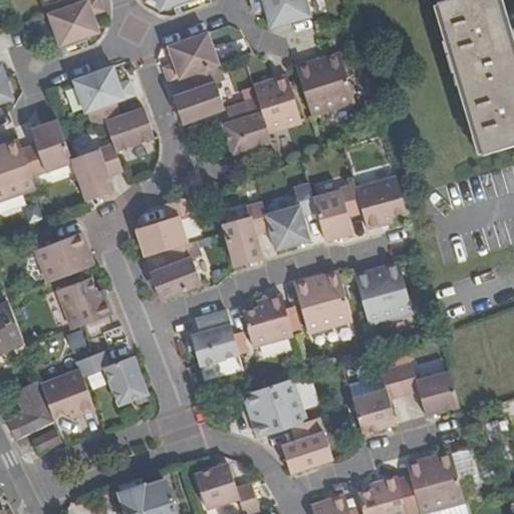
[(99,0),(88,0),(49,14),(60,46),(99,32),(93,15),(104,11),(99,0)]
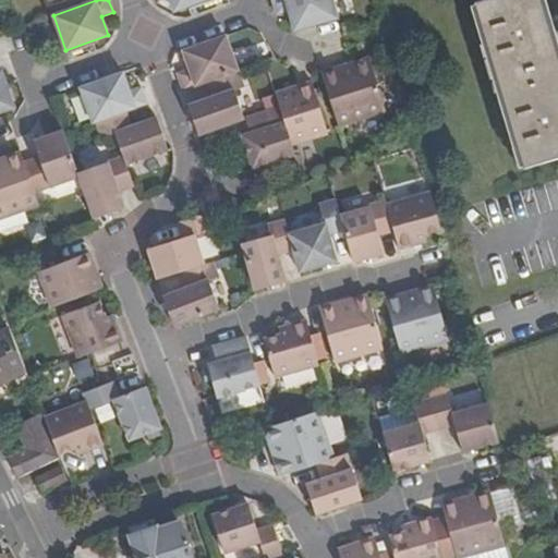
[(169,0),(173,11),(204,0),(169,0)]
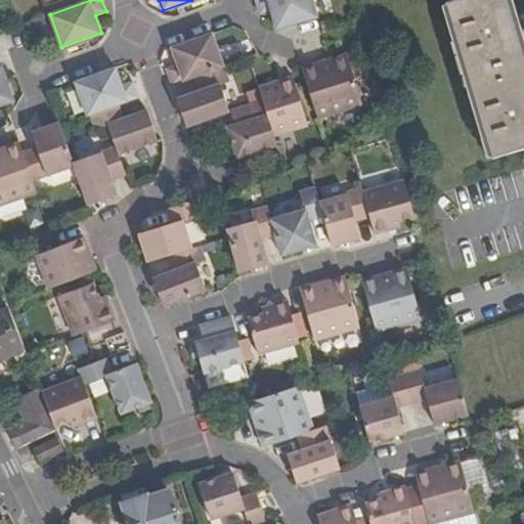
[(311,0),(255,0),(259,13),(271,10),(276,29),(316,16),(311,0)]
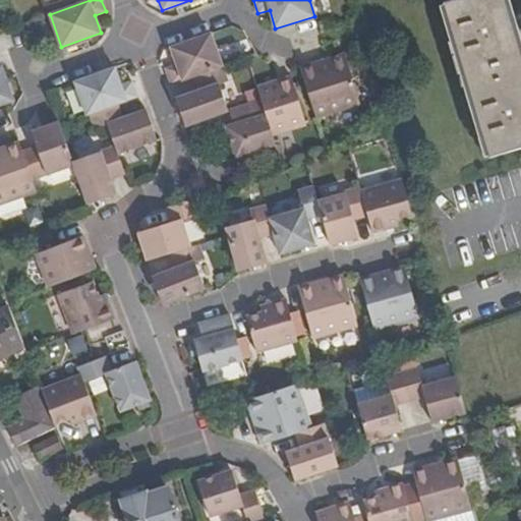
[(452,0),(443,3),(489,157),(512,151),(511,149),(520,146),(520,54),(505,0),(452,0)]
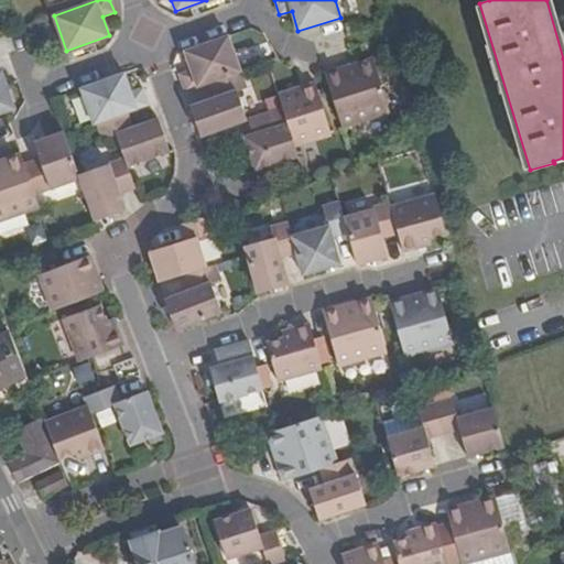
[(201,46),(185,51),(192,71),(180,75),(185,90),(210,82),(240,72),(228,36),(201,46)]
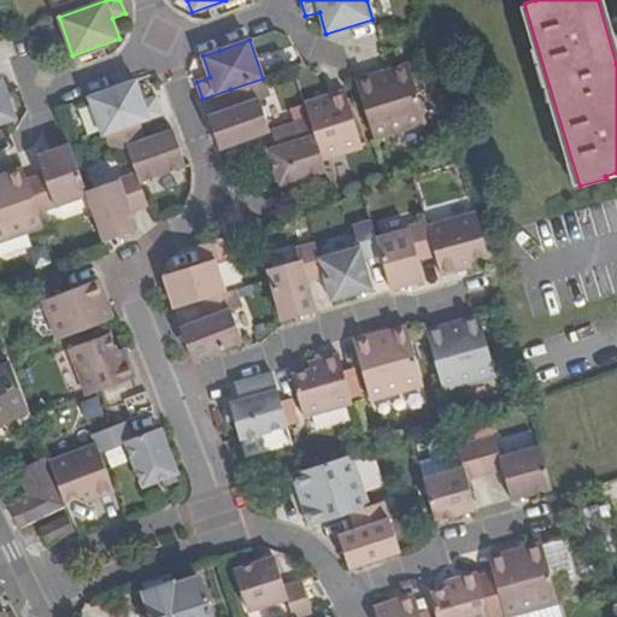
[(372,75),(356,80),(374,140),(427,123),(407,64),(391,69),(392,74),(375,78),(372,75)]
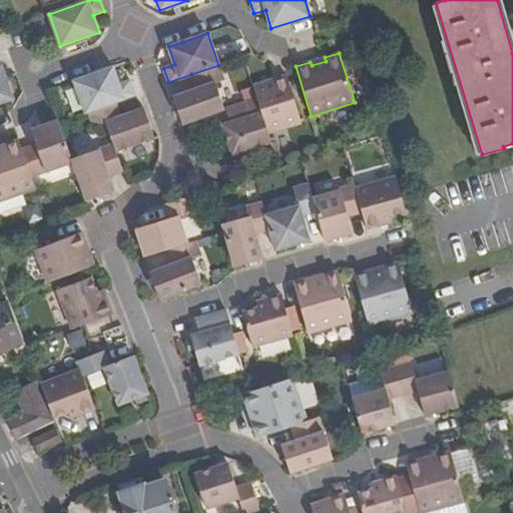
[(218,65),(191,74),(196,88),(173,97),(182,124),(224,109),(215,83),(224,80),(218,65)]
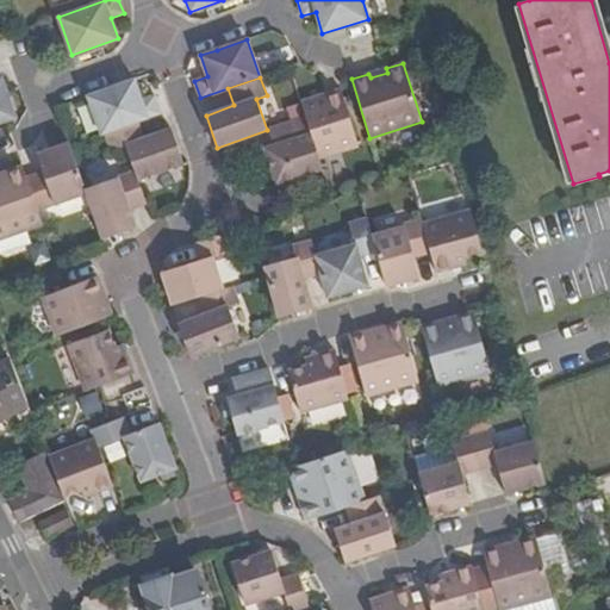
[(0,123),(16,118),(1,79),(0,79),(0,123)]
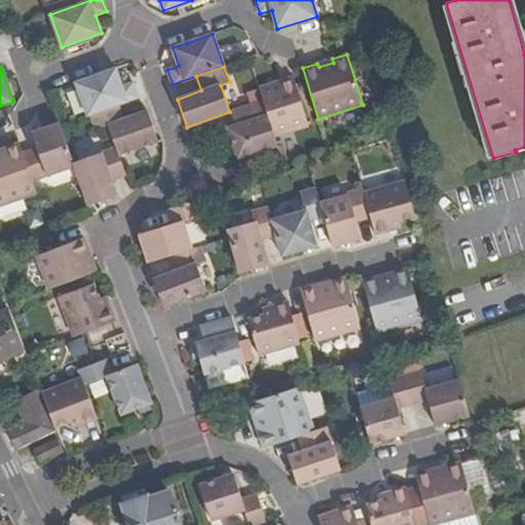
[(105,72),(76,82),(87,115),(90,114),(118,105),(138,97),(133,82),(122,86),(116,69),(105,72)]
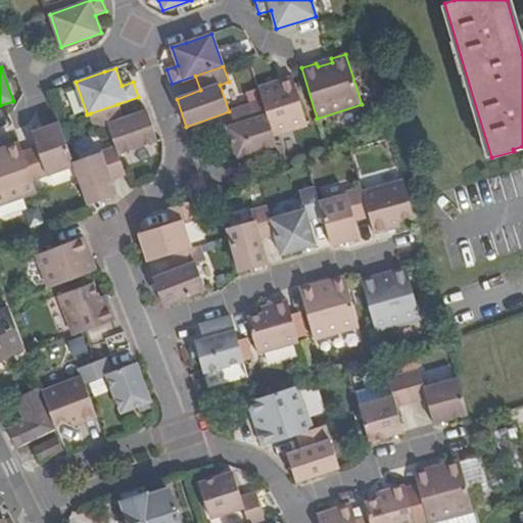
[(292,77),(258,88),(263,101),(274,136),(307,126),(292,77)]
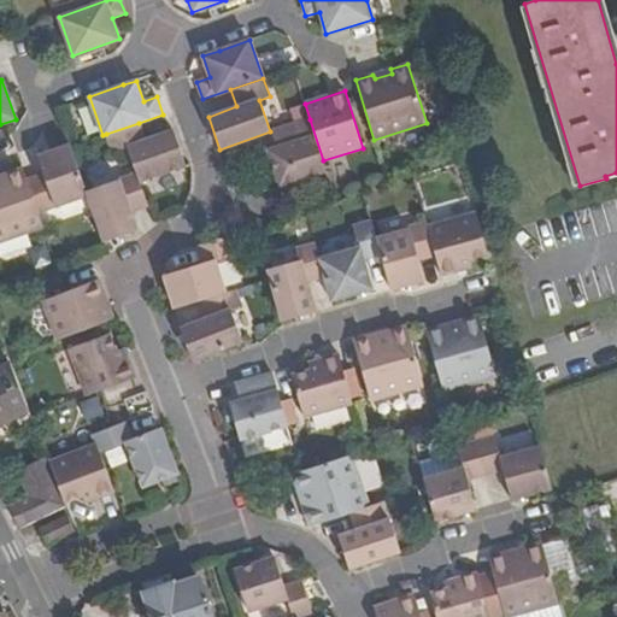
[(310,119),(272,130),(277,147),(268,151),(269,154),(272,166),(280,187),(325,171),(323,160),(310,119)]
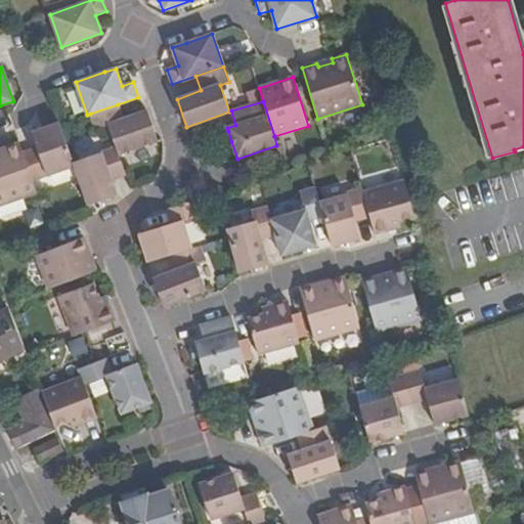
[(118,104),(90,114),(95,130),(107,125),(116,147),(119,155),(158,140),(147,111),(123,119),(118,104)]
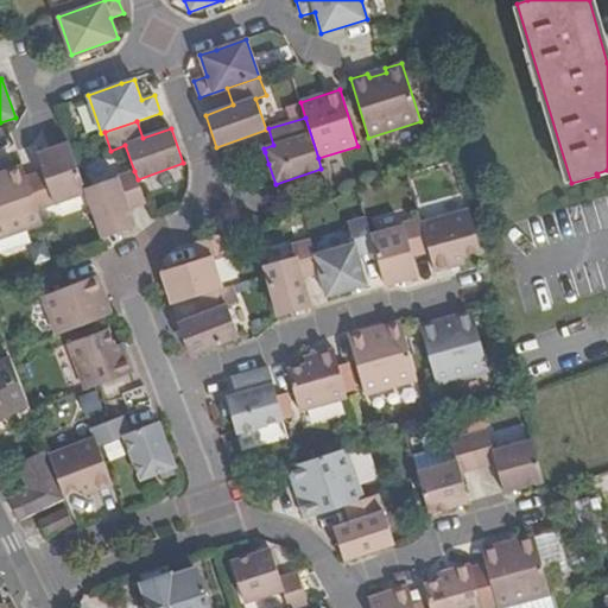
[(44,172),(26,178),(38,210),(87,192),(86,189),(70,145),(69,143),(37,153),(44,172)]
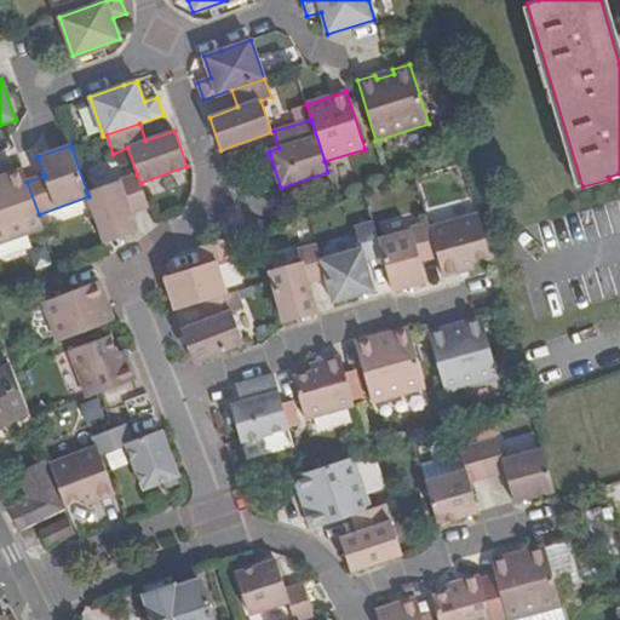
[(263,158),(267,170),(274,167),(270,155),(263,158)]
